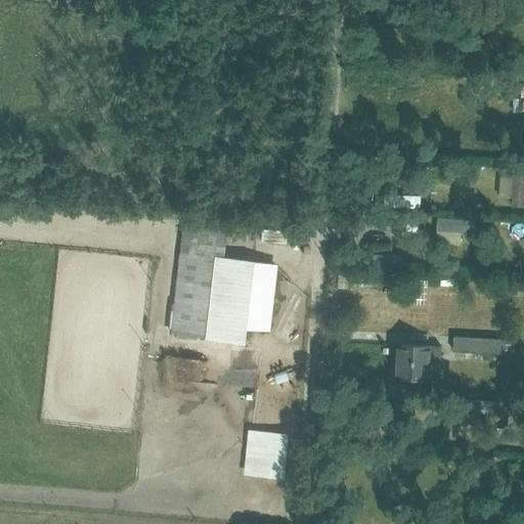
[(523,207),(523,168),(515,168),(515,170),(500,169),(498,198),(512,199),(512,208),(523,208),(523,207)]
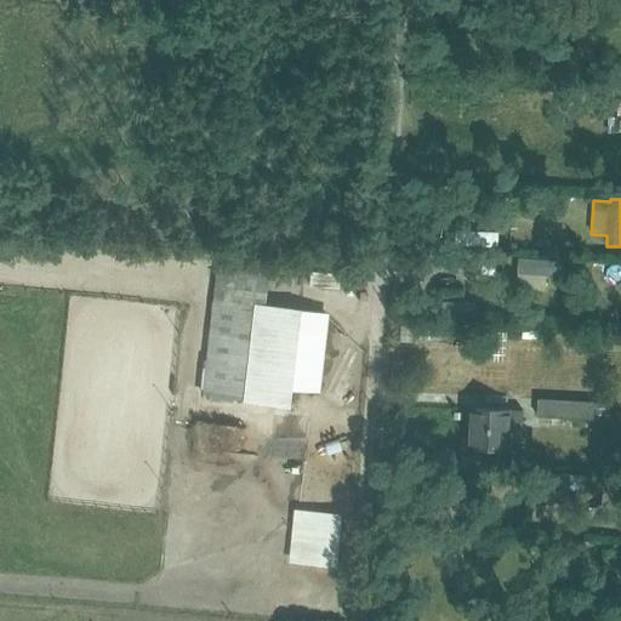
[(454,246),(499,249),(499,234),(455,232),(454,246)]
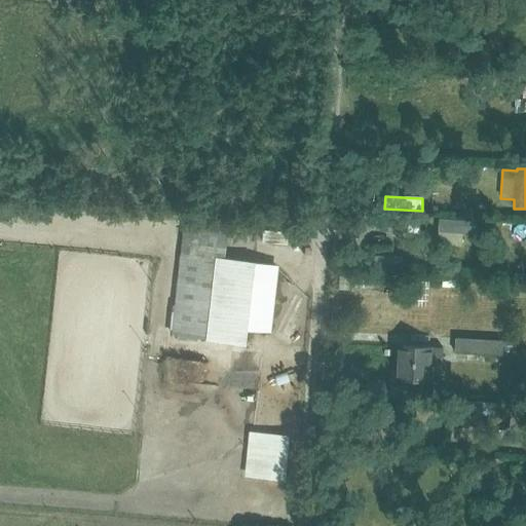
[(446,246),(462,247),(463,234),(476,235),(477,223),(439,220),(438,240),(446,240),(446,246)]
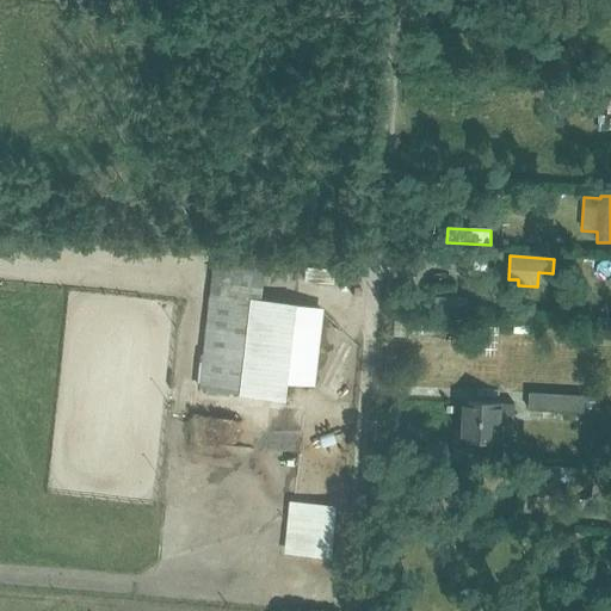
[(266,269),(214,264),(203,356),(201,356),(197,390),(287,402),(297,306),(261,301),(266,269)]
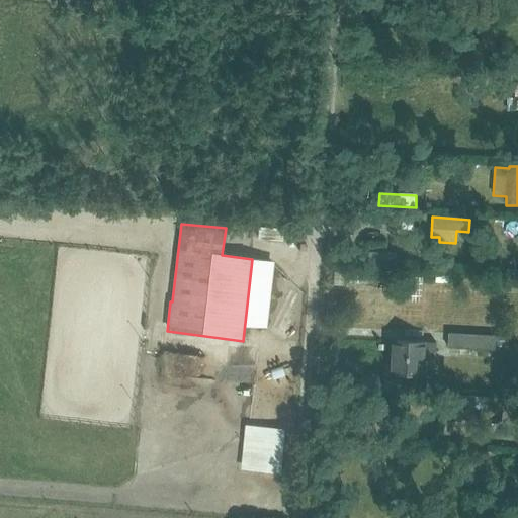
[(259,224),(256,238),(277,242),(280,229),(259,224)]
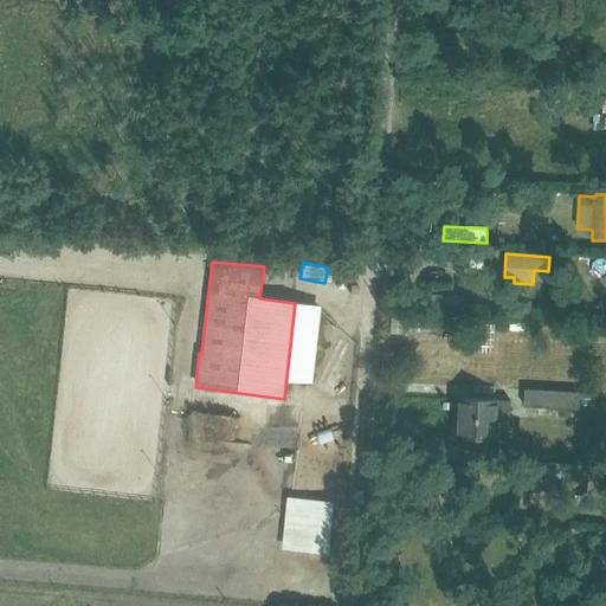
[(523,389),(522,407),(595,412),(597,393),(523,389)]
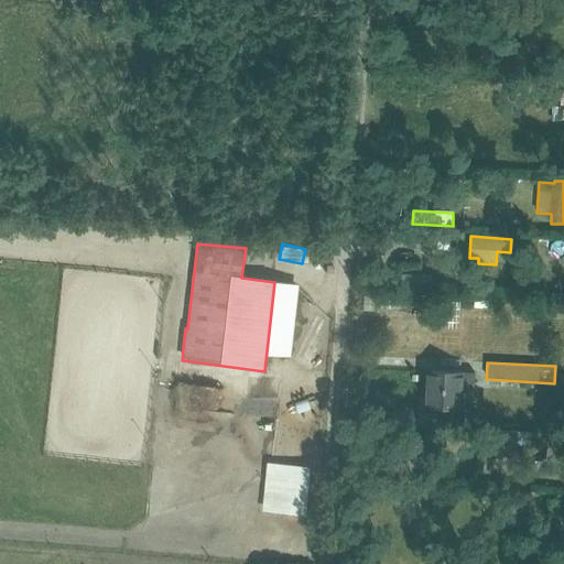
[(474,409),(475,372),(427,369),(425,408),(474,409)]
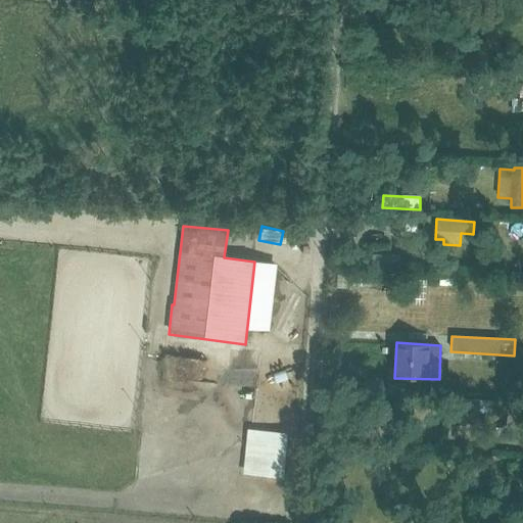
[(480,425),(481,413),(509,415),(509,401),(453,399),(452,423),(480,425)]
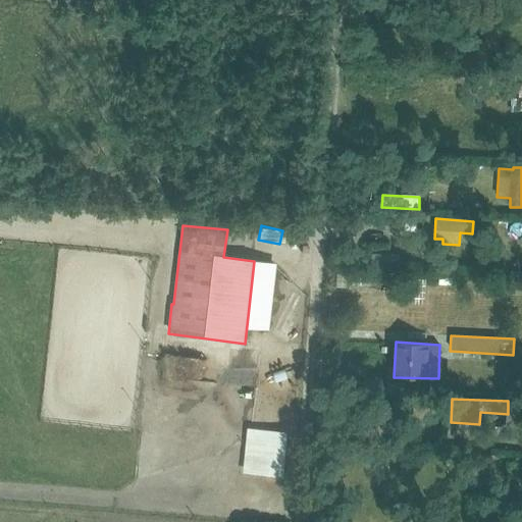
[(283,478),(286,433),(248,429),(243,474),(283,478)]
